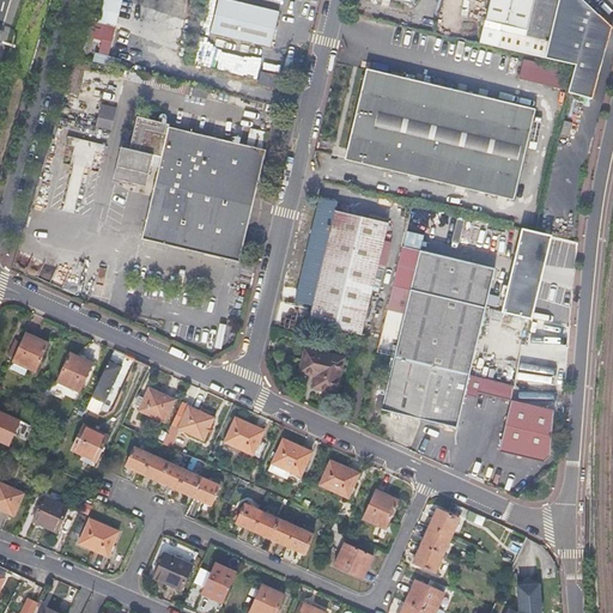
[(98,0),(97,40),(102,40),(101,53),(116,54),(119,0),(98,0)]
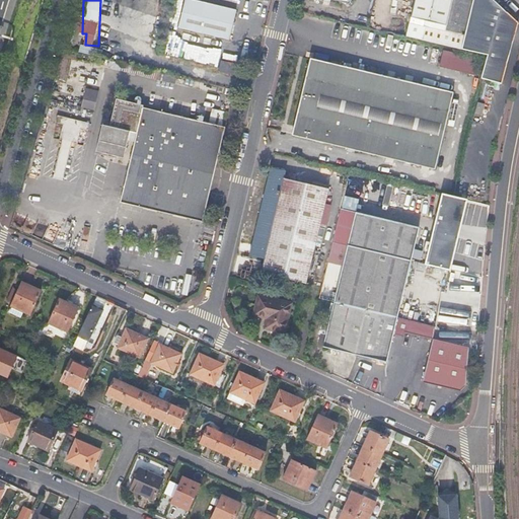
[(228,40),(235,11),(186,0),(183,0),(178,28),(228,40)]
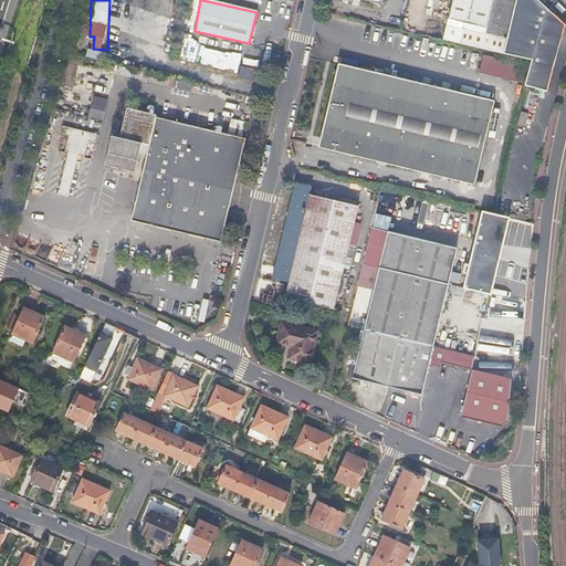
[(449,0),(446,18),(461,21),(460,27),(504,38),(501,53),(528,60),(530,61),(523,84),(546,91),(552,71),(548,70),(556,43),(558,43),(564,23),(552,12),(549,13),(534,0),(449,0)]
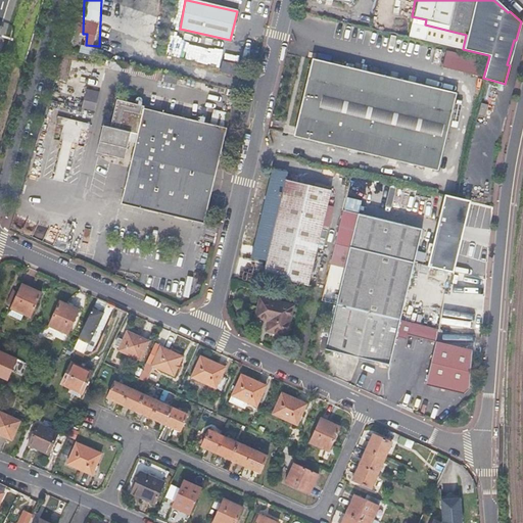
[(426,19),(412,16),(407,36),(463,49),(466,35),(425,25),(426,19)]
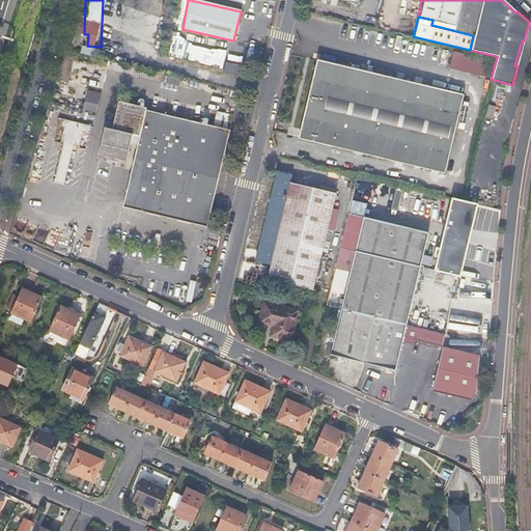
[(187,59),(207,63),(211,48),(190,44),(187,59)]
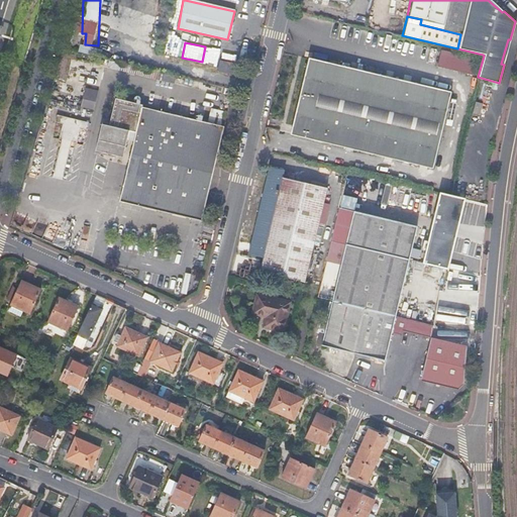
[(80,50),(91,54),(93,45),(82,43),(80,50)]
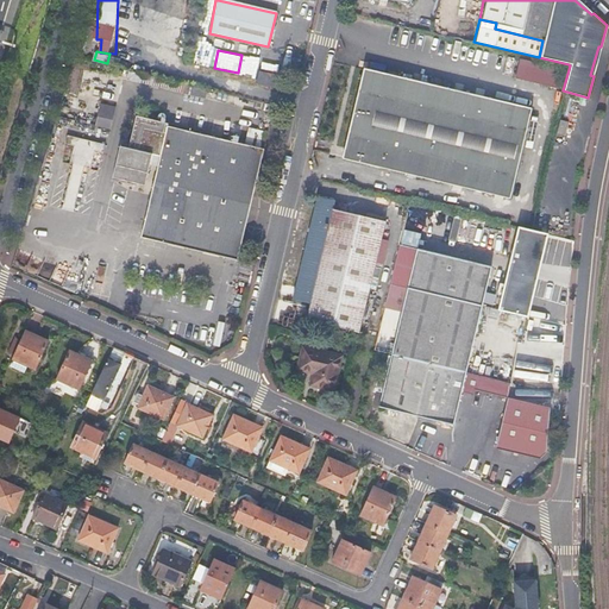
[(557,87),(562,68),(518,58),(514,77),(557,87)]
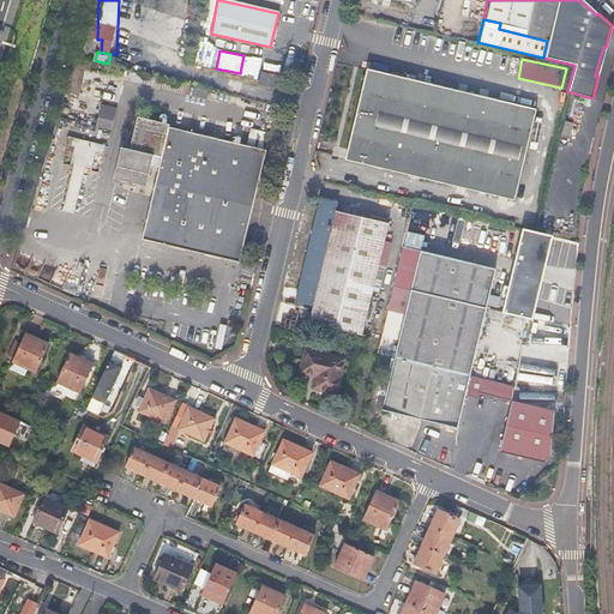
[(248,77),(258,79),(260,70),(252,67),(248,77)]
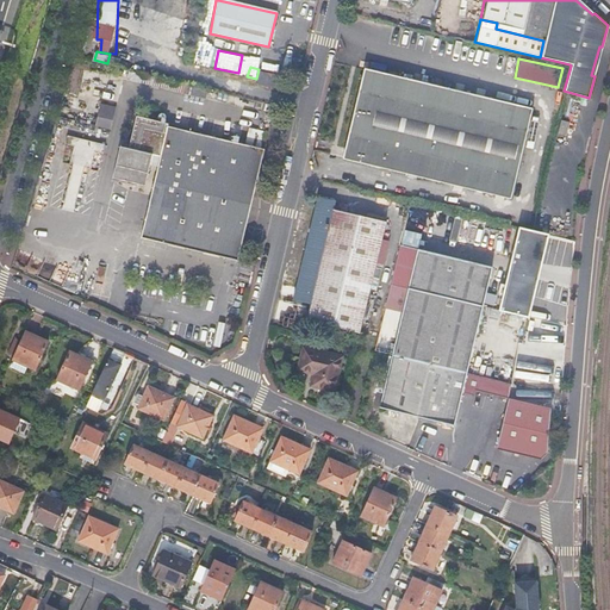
[(510,200),(531,107),(365,68),(343,157),(510,200)]
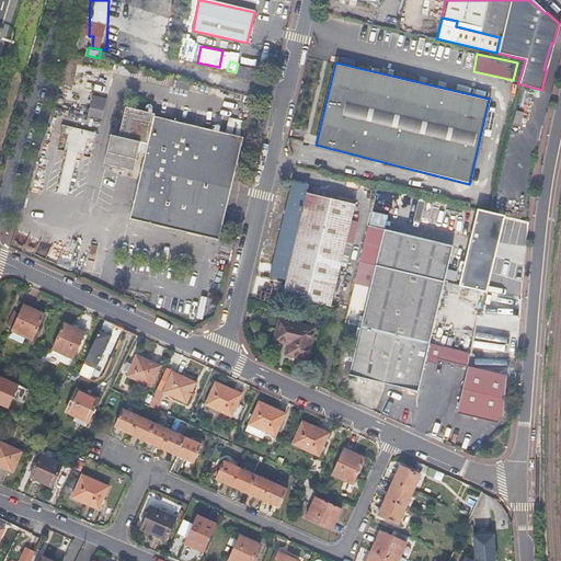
[(139,71),(119,67),(117,75),(138,79),(139,71)]
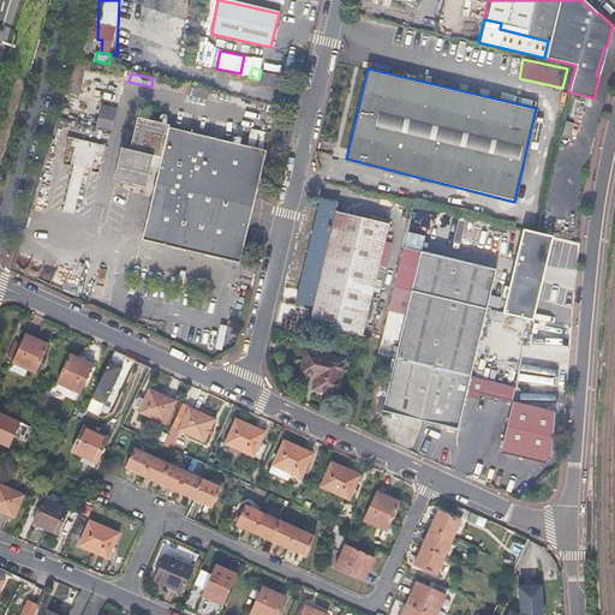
[(280,89),(284,78),(261,73),(258,84),(280,89)]
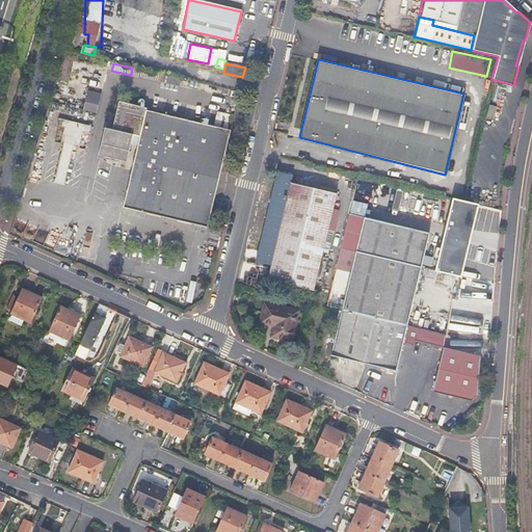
[(131,75),(157,81),(159,74),(132,68),(131,75)]
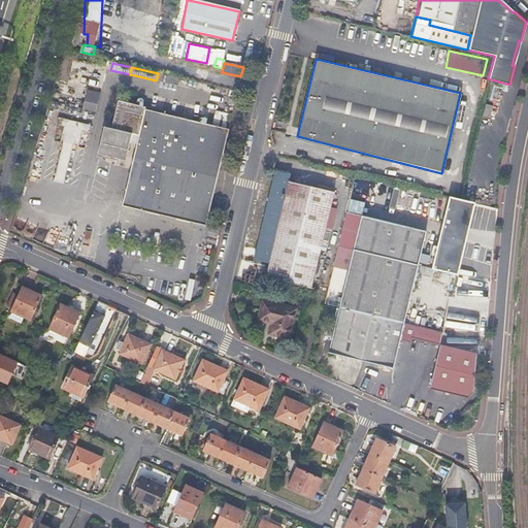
[(178,86),(179,78),(158,73),(156,80),(178,86)]
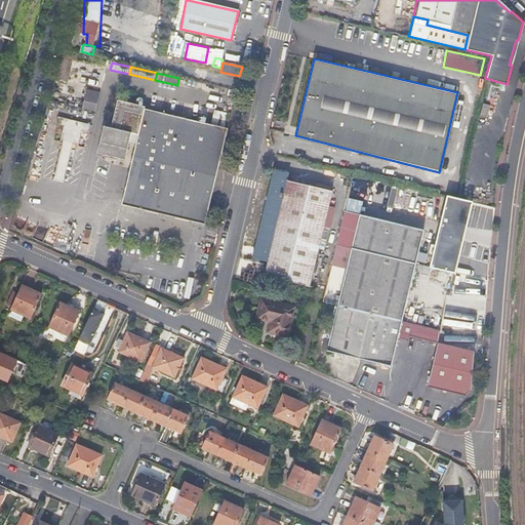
[(87,88),(83,109),(97,112),(102,91),(87,88)]
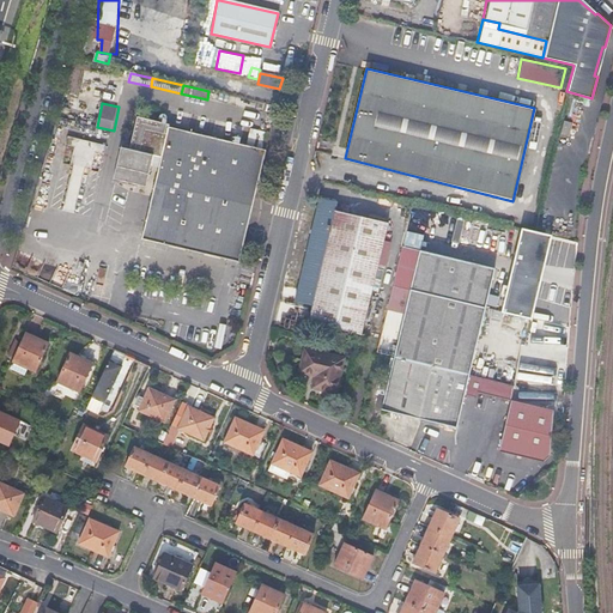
[(140,186),(150,180),(153,167),(161,169),(144,240),(238,262),(266,150),(262,149),(265,137),(250,133),(248,145),(141,120),(133,150),(125,147),(116,180),(140,186)]
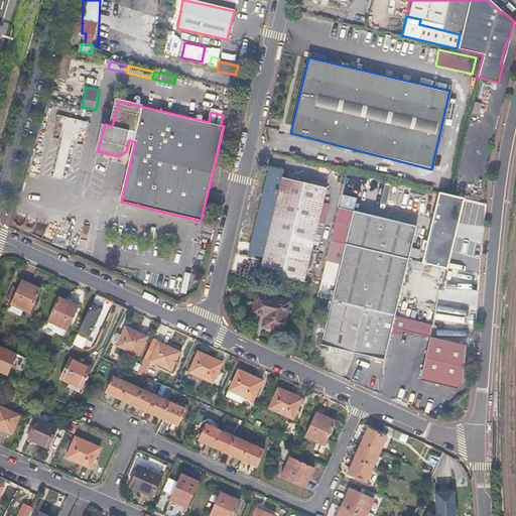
[(479,116),(482,104),(473,102),(470,114),(479,116)]
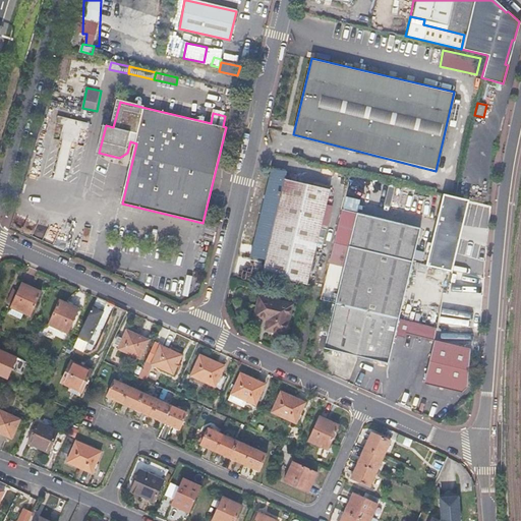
[(62,139),(54,178),(66,181),(74,142),(85,145),(91,122),(58,115),(54,138),(62,139)]
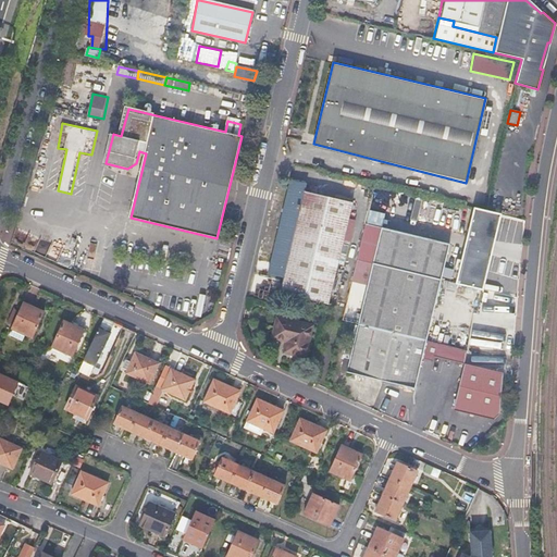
[(283,277),(280,293),(329,305),(351,203),(304,193),(306,184),(289,180),(270,263),(286,267),(283,277)]
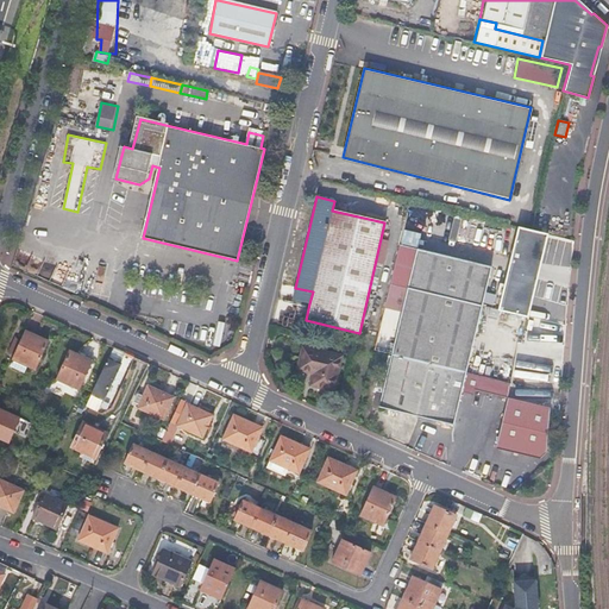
[(518,228),(510,258),(507,271),(497,309),(519,315),(526,316),(535,278),(539,264),(546,236),(546,234),(518,227),(518,228)]
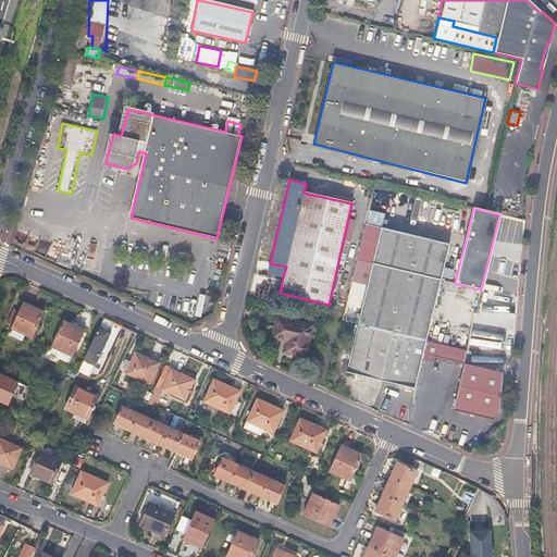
[(440,280),(447,245),(381,229),(372,263),(358,324),(346,372),(412,387),(420,357),(432,359),(433,356),(463,363),(465,362),(466,350),(424,341),(440,280)]
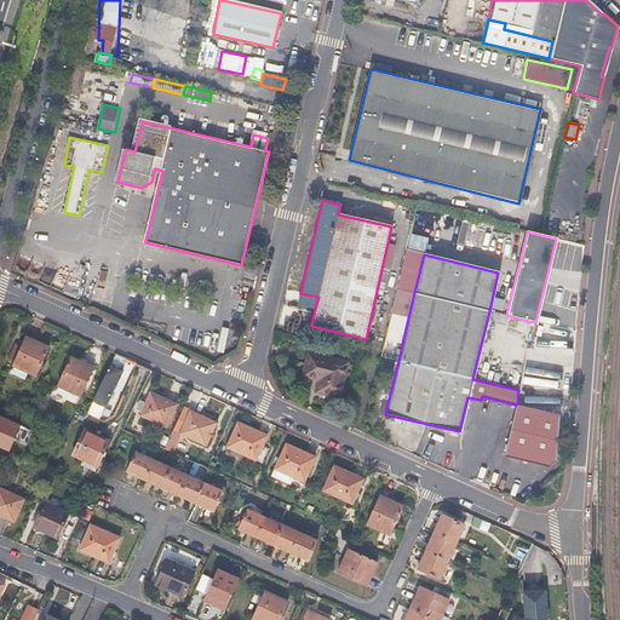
[(298,304),(315,309),(319,297),(300,293),(298,304)]
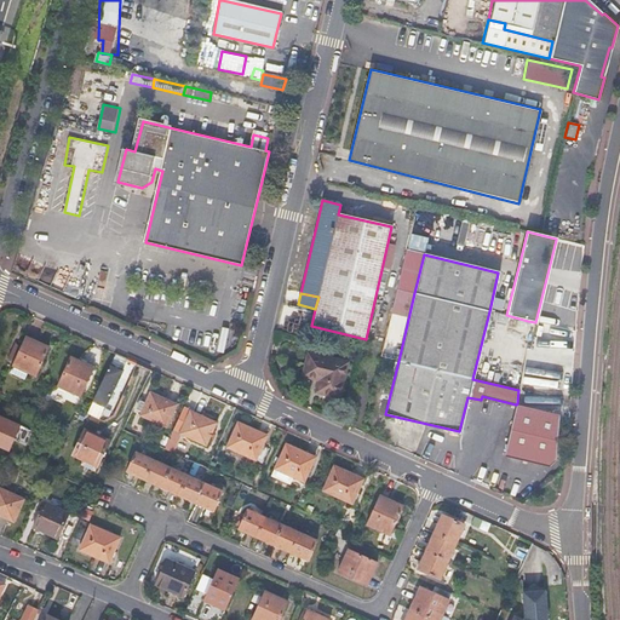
[(35,377),(49,348),(26,337),(12,366),(35,377)]
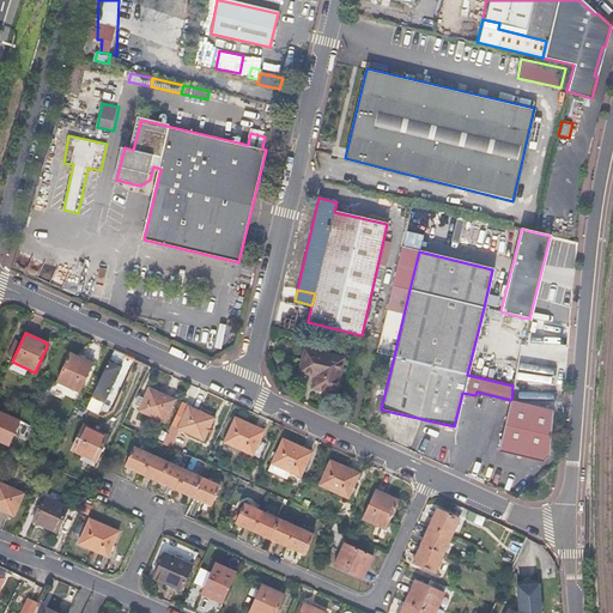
[(125,354),(113,350),(86,408),(97,413),(125,354)]
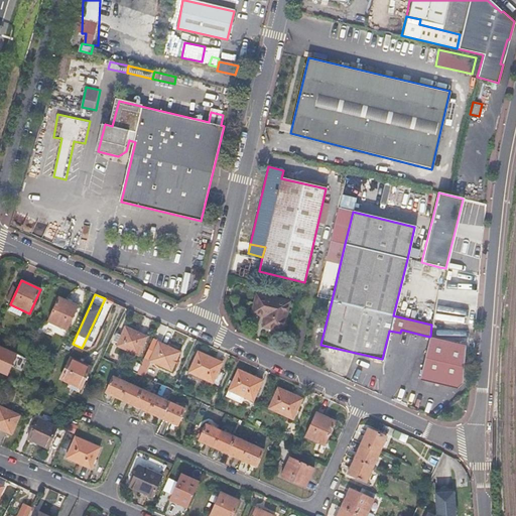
[(282,331),(289,301),(257,294),(252,313),(265,316),(263,326),(282,331)]
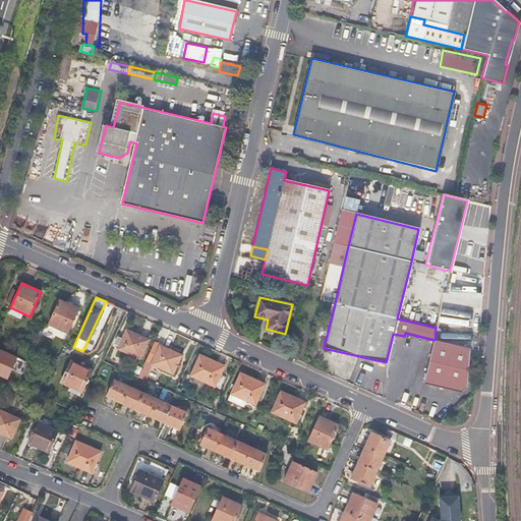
[(66,333),(77,308),(59,300),(48,325),(66,333)]
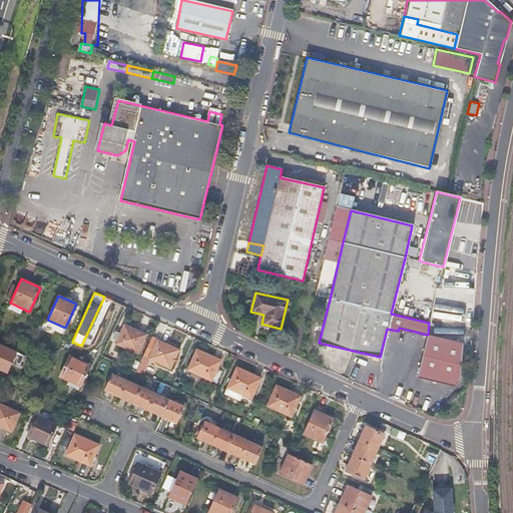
[(136,353),(144,334),(123,325),(115,344),(136,353)]
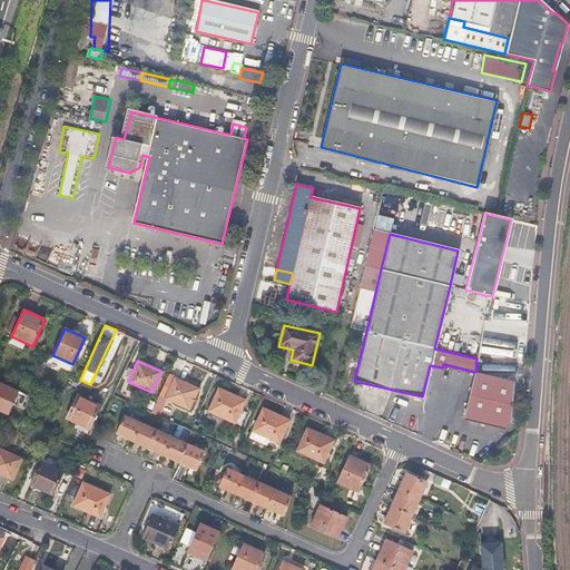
[(492,376),(474,372),(463,419),(504,429),(509,423),(512,381),(492,376)]
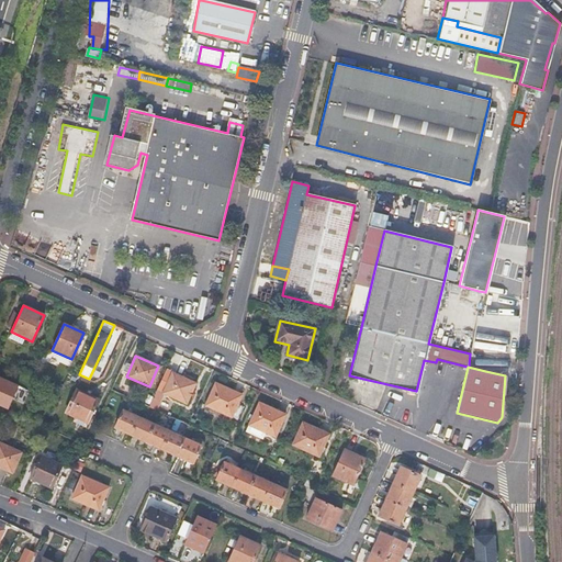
[(195,383),(165,369),(156,390),(186,403),(195,383)]
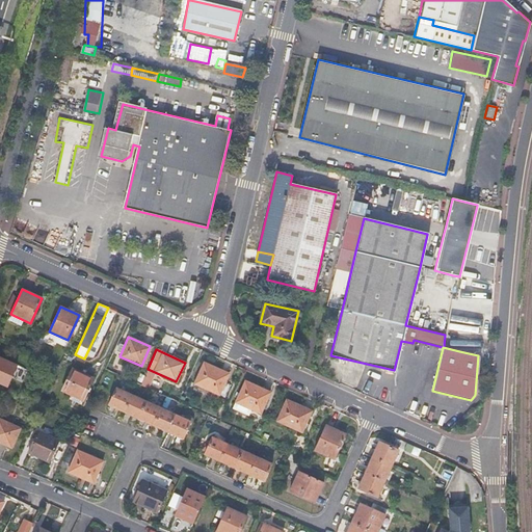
[(0,382),(6,387),(16,366),(0,357),(0,382)]
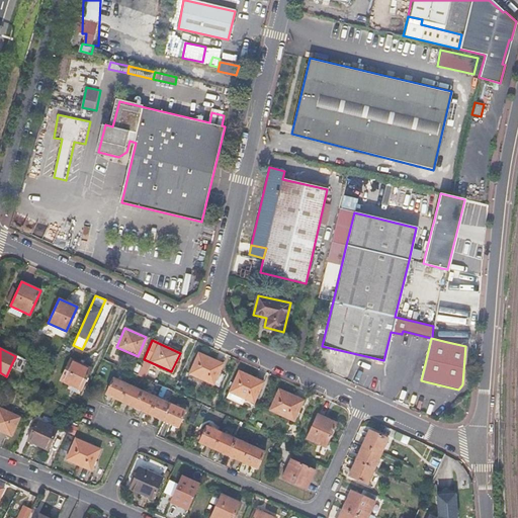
[(212,383),(222,363),(198,352),(189,373),(212,383)]
